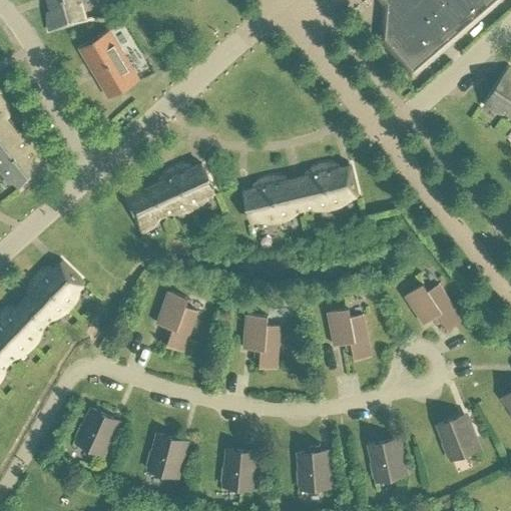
[(48,25),(49,29),(49,30),(92,18),(92,17),(85,19),(79,0),(48,0),(49,1),(45,2),(45,4),(49,2),(53,14),(48,16),(48,20),(48,25)]
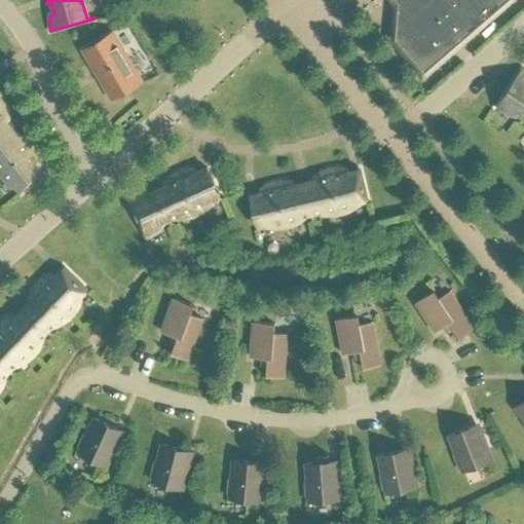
[(391,0),(397,5),(394,41),(422,76),(511,0),(391,0)]
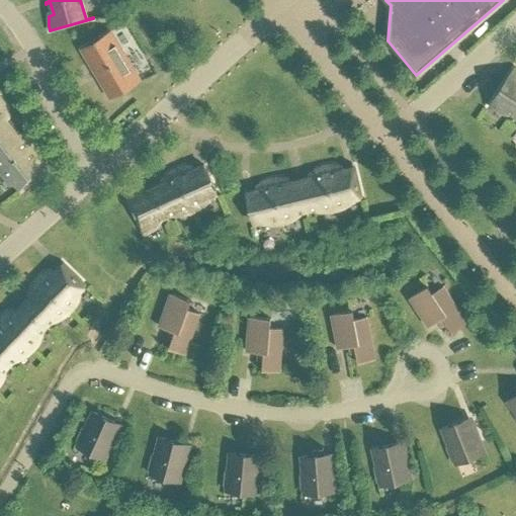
[(82,51),(110,98),(136,82),(107,34),(82,51)]
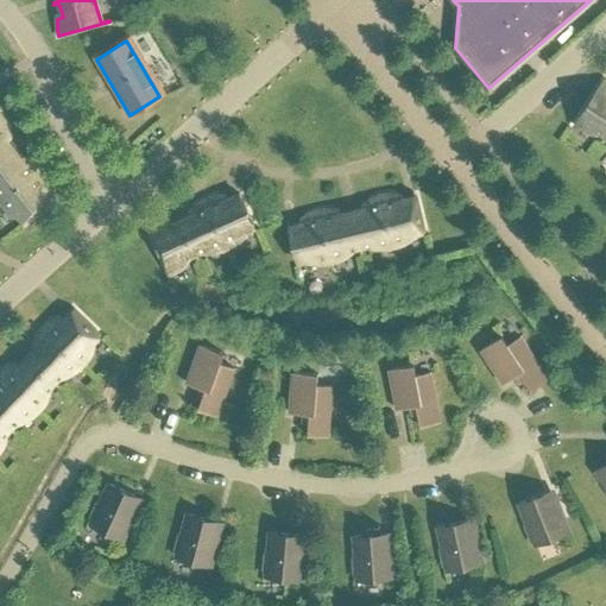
[(605,88),(601,84),(600,83),(570,128),(572,130),(576,121),(601,138),(597,146),(598,146),(603,139),(605,140),(605,88)]
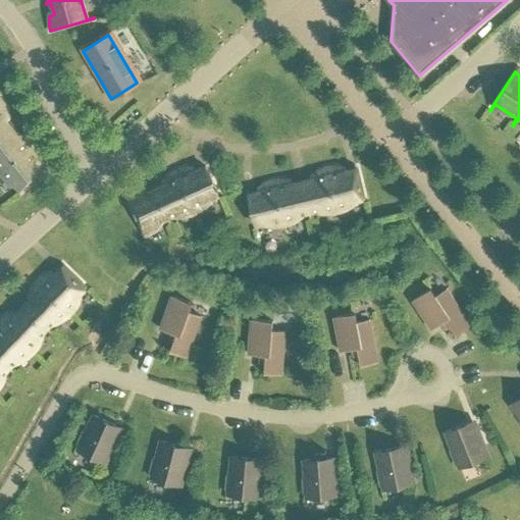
[(0,167),(1,169),(0,170),(0,171),(2,170),(18,193),(43,173),(35,162),(39,159),(38,156),(36,153),(34,150),(33,147),(30,144),(28,142),(24,140),(21,138),(17,141),(10,131),(13,127),(13,126),(9,130),(2,119),(5,116),(4,112),(3,109),(1,106),(0,104),(0,167)]
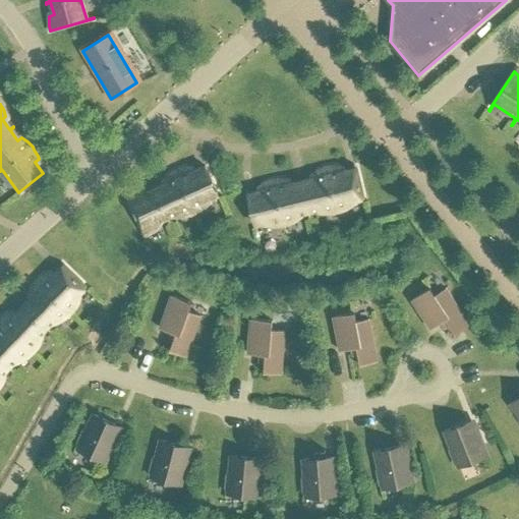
[(132,194),(127,195),(126,195),(145,237),(146,237),(142,230),(167,220),(169,227),(171,226),(168,220),(191,209),(194,216),(195,216),(192,209),(218,197),(206,170),(192,175),(190,171),(187,171),(183,172),(180,173),(177,174),(174,175),(171,177),(168,179),(165,182),(167,186),(156,191),(154,187),(153,188),(155,192),(142,197),(140,192),(136,193),(132,194)]
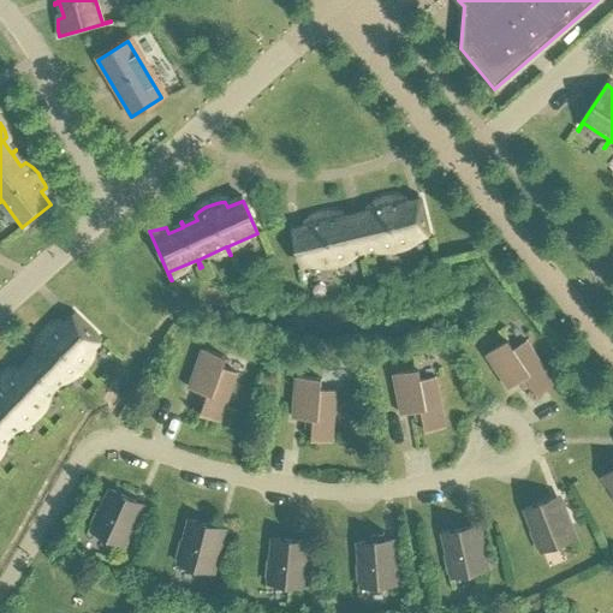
[(310,221),(307,224),(308,230),(291,233),(299,268),(332,261),(333,269),(335,269),(333,261),(363,254),(364,262),(367,261),(364,253),(393,245),(396,254),(397,254),(396,245),(427,238),(418,202),(402,207),(400,201),(397,201),(392,201),(388,201),(384,202),(380,203),(376,204),(373,207),(369,208),(370,214),(356,218),(355,213),(352,213),(353,218),(339,221),(338,216),(334,215),(329,215),(326,216),(321,216),(317,218),(314,220),(310,221)]
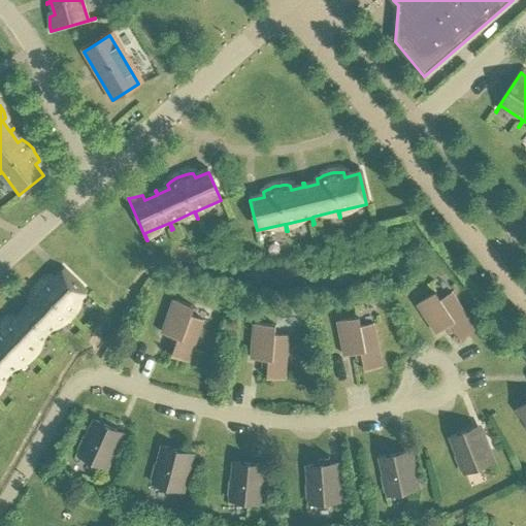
[(0,383),(8,374),(13,381),(14,380),(8,373),(27,355),(32,360),(33,359),(28,354),(46,335),(52,340),(53,339),(47,334),(65,316),(71,321),(72,320),(66,315),(86,295),(63,273),(54,284),(50,280),(46,282),(43,284),(40,286),(38,288),(36,291),(34,294),(32,297),(30,300),(34,303),(25,313),(22,309),(21,310),(24,314),(15,323),(11,320),(8,321),(5,323),(2,325),(0,328),(0,383)]
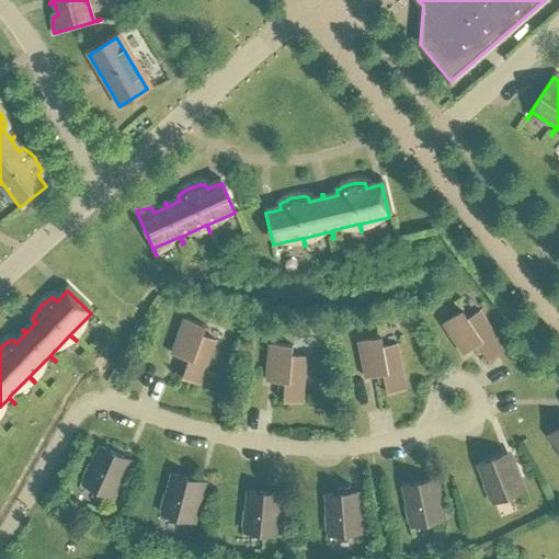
[(442,324),(442,326),(443,324),(463,354),(461,355),(463,356),(478,345),(488,362),(504,352),(479,314),(483,310),(482,309),(466,320),(460,311),(442,324)]
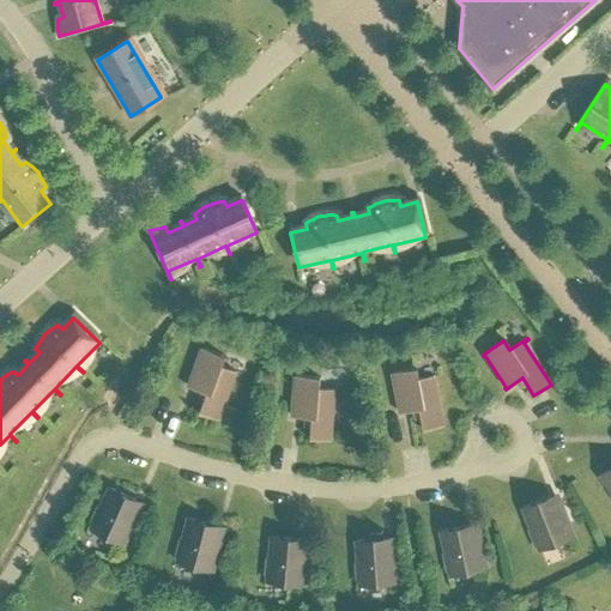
[(224,358),(200,349),(199,351),(200,351),(188,387),(186,387),(186,388),(205,395),(198,415),(217,422),(234,375),(239,376),(240,375),(221,368),(224,358)]
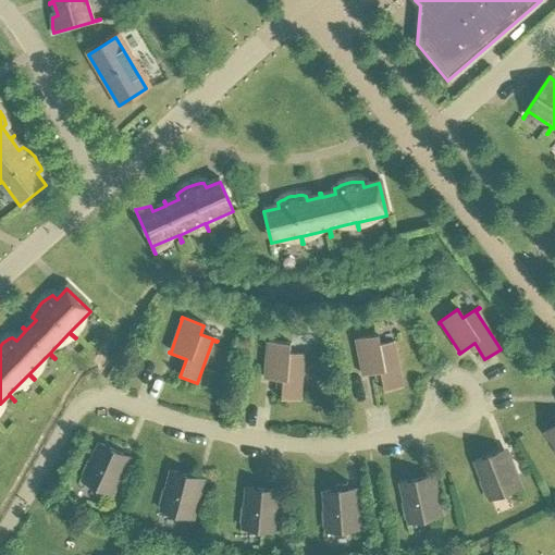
[(377,335),(354,340),(355,342),(356,341),(362,375),(361,375),(361,377),(379,373),(383,392),(402,389),(393,344),(397,343),(397,342),(379,345),(377,335)]
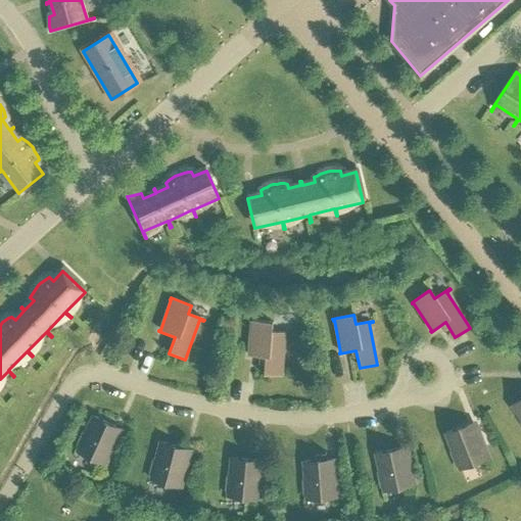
[(272,323),(249,322),(249,323),(251,323),(248,356),(247,356),(247,357),(264,358),(263,376),(280,377),(283,335),(288,335),(288,334),(271,332),(272,323)]
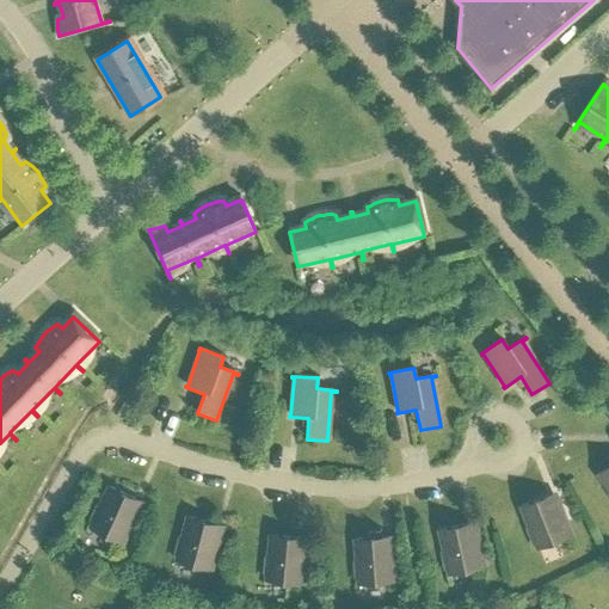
[(608,465),(597,474),(608,491),(608,493),(608,494),(608,496),(608,465)]
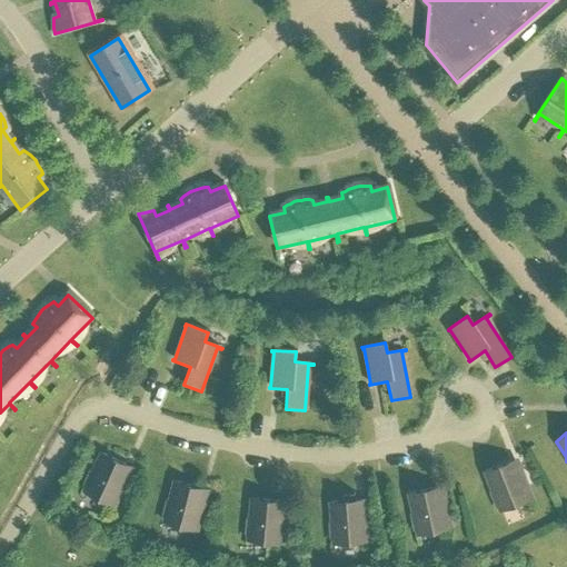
[(125,481),(118,479),(125,465),(100,454),(91,473),(89,471),(82,487),(85,488),(82,493),(113,506),(125,481)]
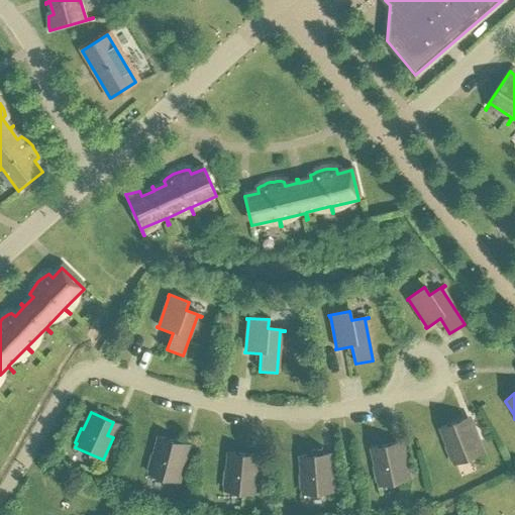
[(473,430),(468,433),(461,420),(439,429),(446,446),(444,447),(449,461),(451,460),(453,465),(482,453),(473,430)]
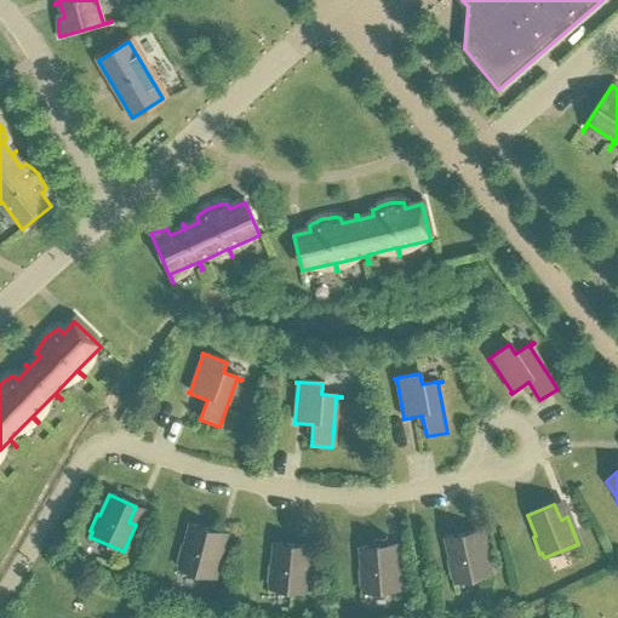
[(219,550),(213,549),(217,533),(189,526),(183,548),(181,547),(176,564),(178,565),(177,570),(212,579),(219,550)]
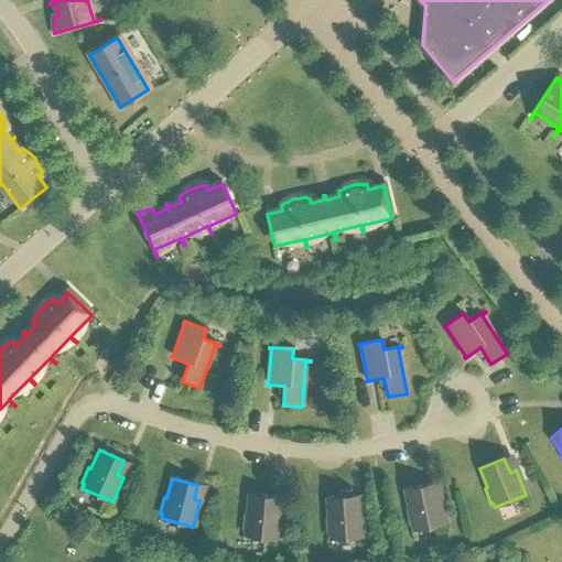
[(440,497),(433,499),(430,484),(404,490),(409,510),(406,511),(409,527),(412,526),(413,531),(445,523),(440,497)]
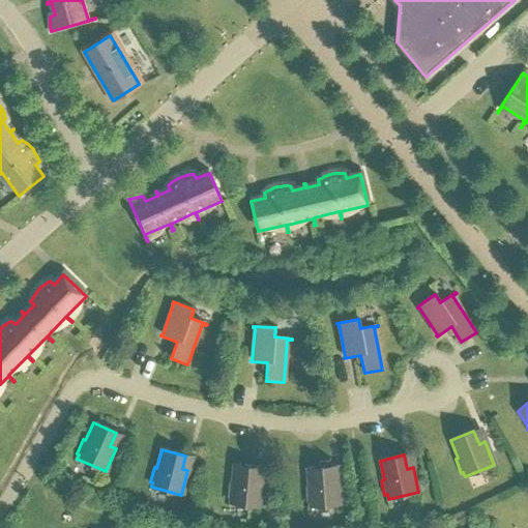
[(263,481),(257,481),(258,467),(233,465),(232,485),(229,484),(228,499),(230,499),(230,504),(260,506),(263,481)]
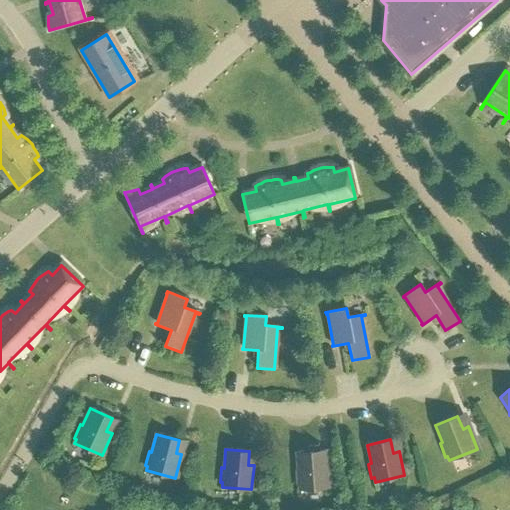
[(327,463),(321,464),(320,450),(296,452),(298,471),(295,471),(296,486),(299,485),(299,490),(329,488),(327,463)]
